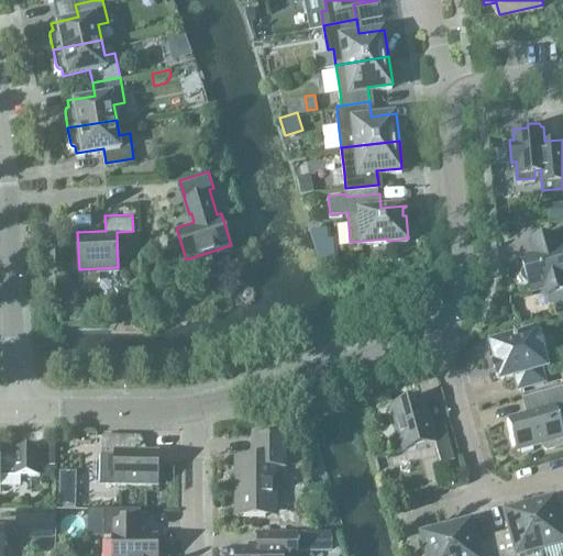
[(327,226),(313,228),(317,237),(328,236),(327,226)]
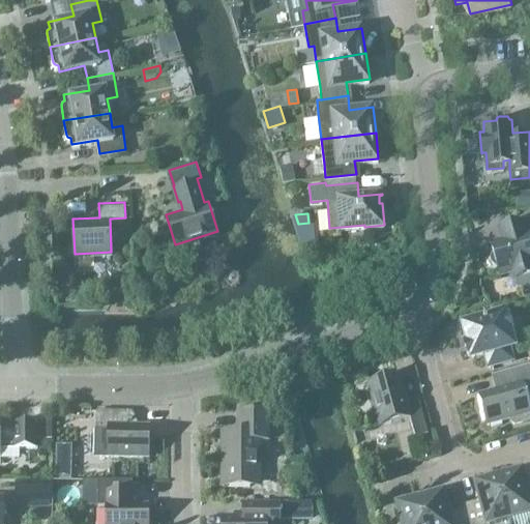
[(529,213),(500,223),(504,236),(491,240),(493,249),(491,253),(491,257),(493,260),(498,264),(500,270),(512,267),(514,275),(518,274),(520,283),(524,286),(529,283),(529,213)]
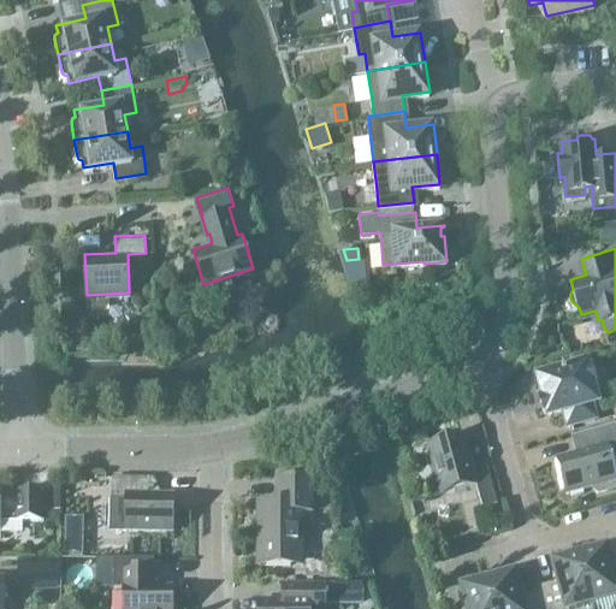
[(533,371),(538,388),(543,386),(545,394),(540,395),(544,409),(549,408),(550,411),(563,407),(568,421),(596,414),(592,398),(596,397),(591,380),(597,379),(592,362),(586,364),(586,361),(566,367),(564,362),(533,371)]
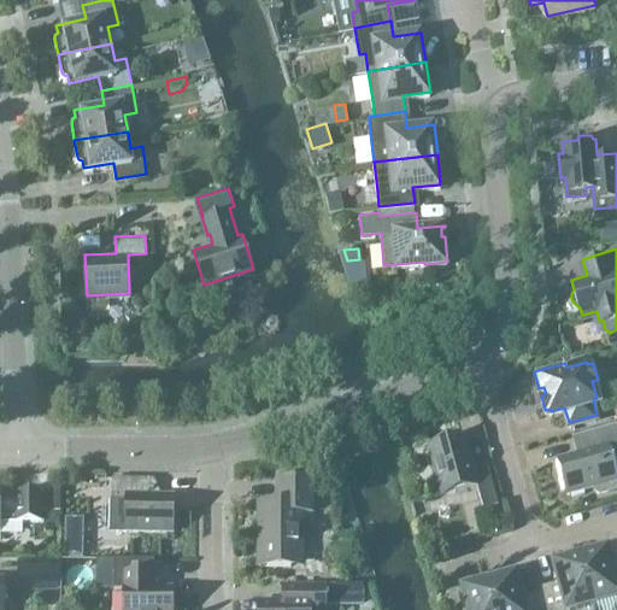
[(585,447),(558,456),(566,490),(594,482),(595,487),(599,490),(615,485),(616,481),(615,476),(616,476),(611,452),(616,450),(616,426),(616,422),(581,433),(585,447)]
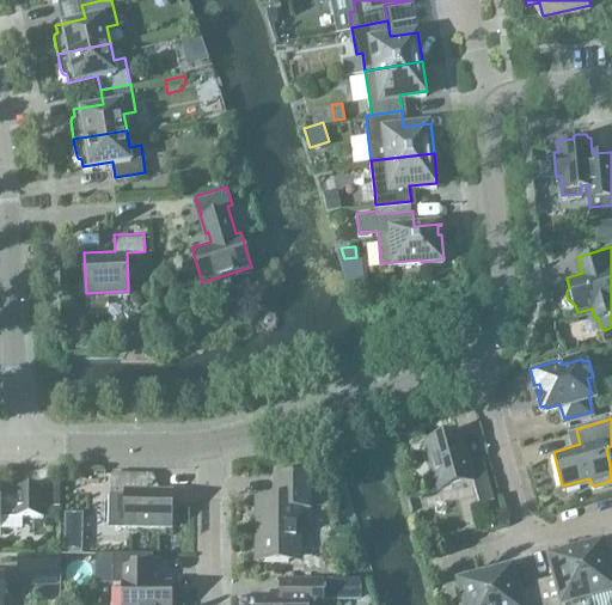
[(495,496),(484,459),(470,464),(460,428),(426,438),(439,487),(473,477),(479,500),(495,496)]
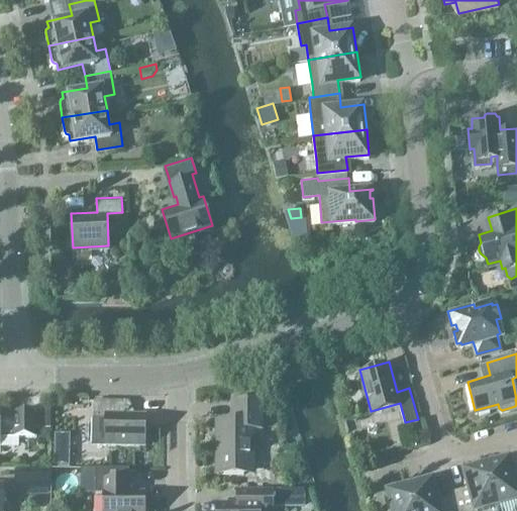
[(94,414),(94,441),(106,441),(144,441),(145,412),(128,411),(128,397),(94,397),(94,414)]
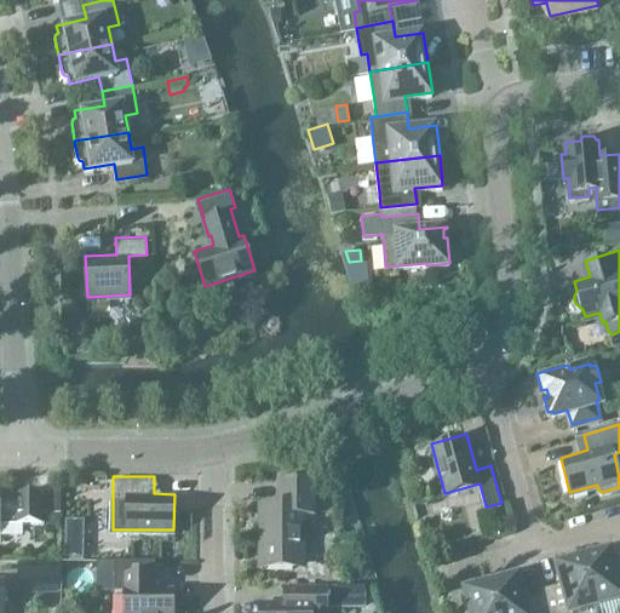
[(304,510),(314,510),(314,477),(280,477),(280,500),(260,500),(260,563),(292,563),(292,546),(304,546),(304,510)]
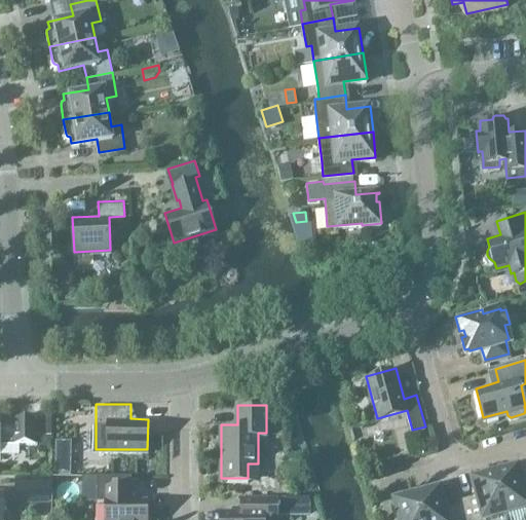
[(0,422),(0,413),(0,455),(0,432),(12,432),(12,437),(19,441),(37,441),(37,416),(12,416),(12,422),(0,422)]
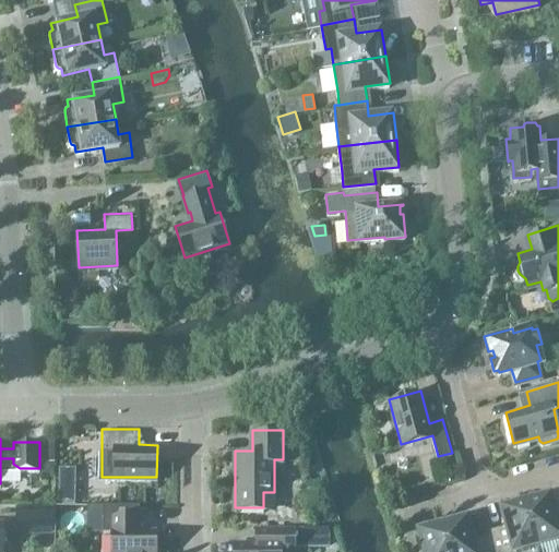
[(59,490),(59,499),(75,499),(75,490),(59,490)]
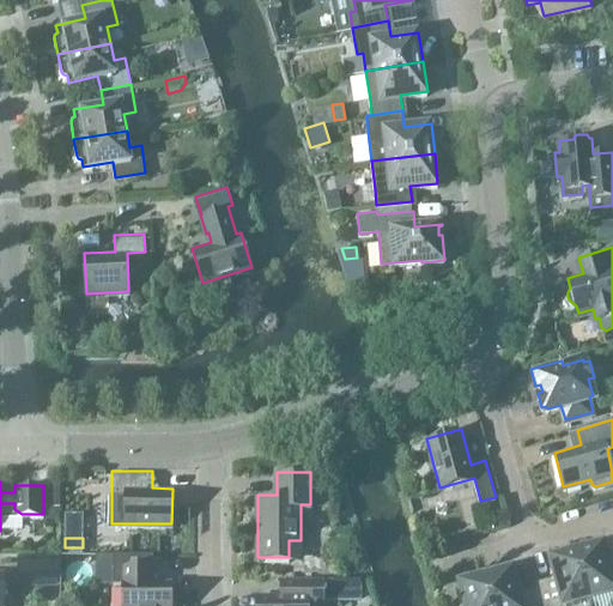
[(577,549),(589,595),(592,605),(604,605),(612,604),(612,570),(611,571),(602,543),(577,549)]
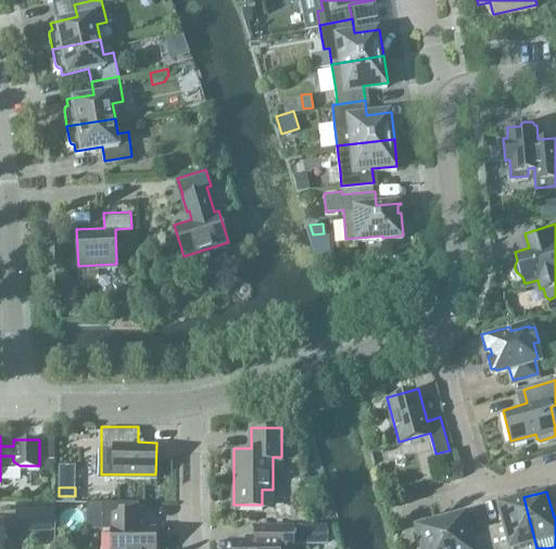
[(492,548),(536,548),(534,539),(523,497),(500,503),(504,523),(488,527),(487,526),(489,535),(492,548)]
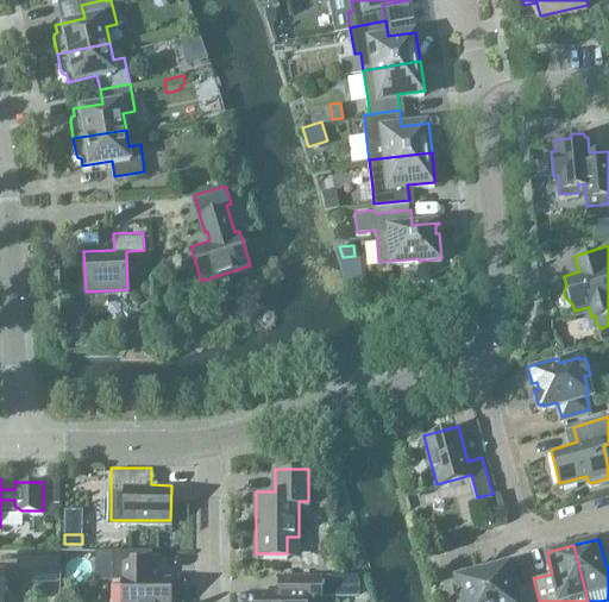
[(123,577),(123,601),(170,601),(170,576),(161,576),(158,568),(154,568),(154,547),(112,547),(112,577),(123,577)]
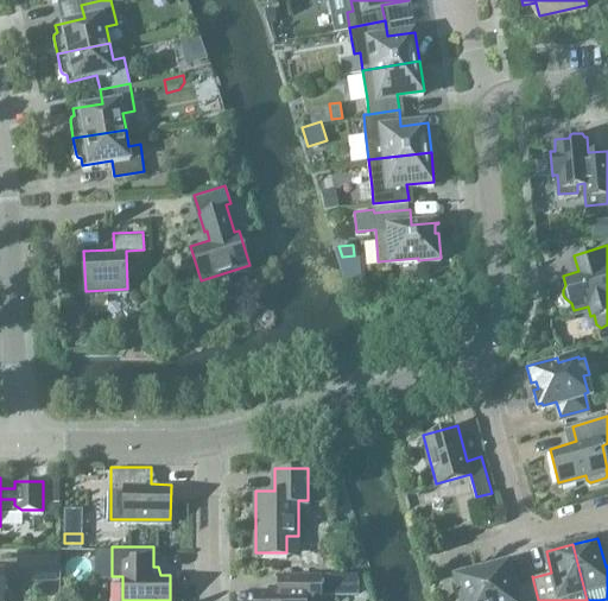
[(19,549),(19,570),(56,570),(56,549),(19,549)]
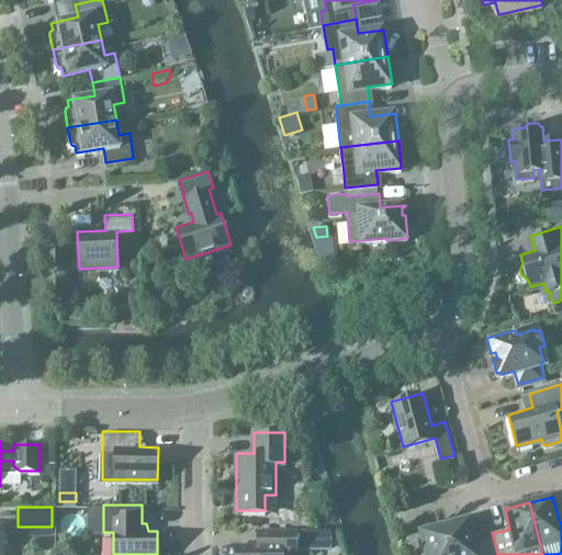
[(497,554),(494,541),(476,545),(470,519),(446,525),(453,554),(497,554)]
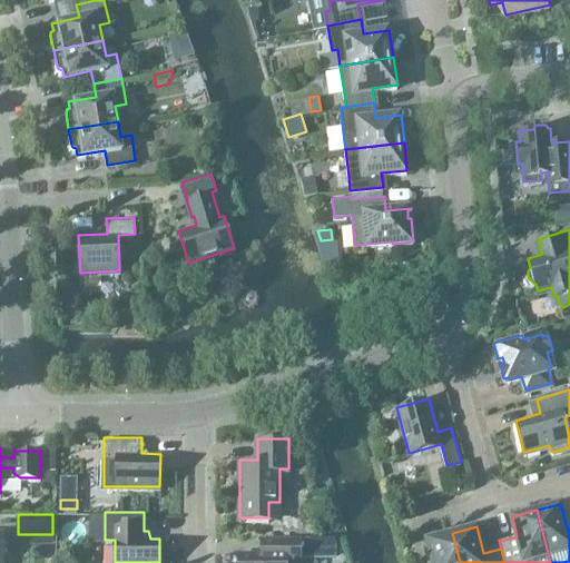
[(460,562),(452,533),(428,540),(429,544),(424,546),(429,559),(426,562),(460,562)]
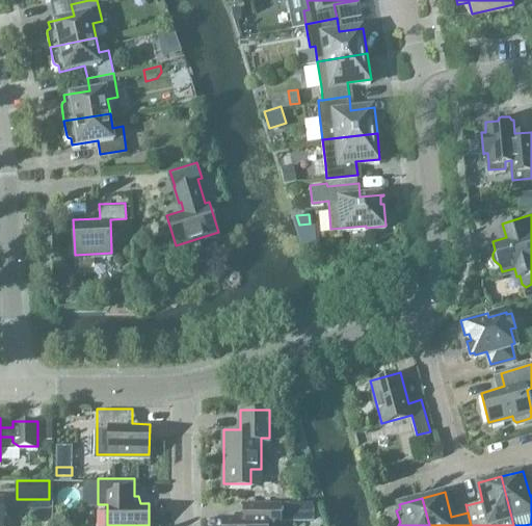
[(280,525),(281,514),(281,501),(253,501),(253,516),(223,516),(223,525),(280,525)]
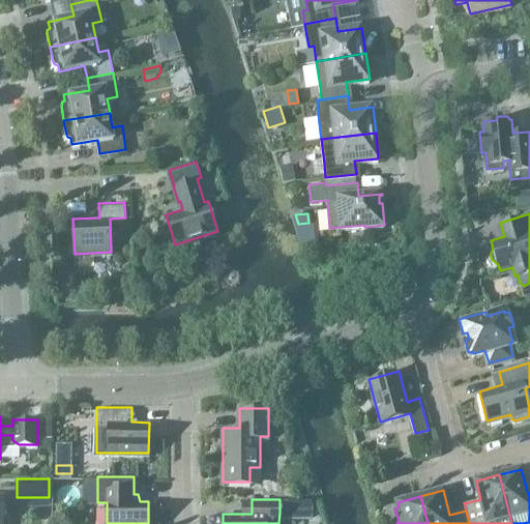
[(290,499),(280,499),(280,512),(290,512),(290,499)]
